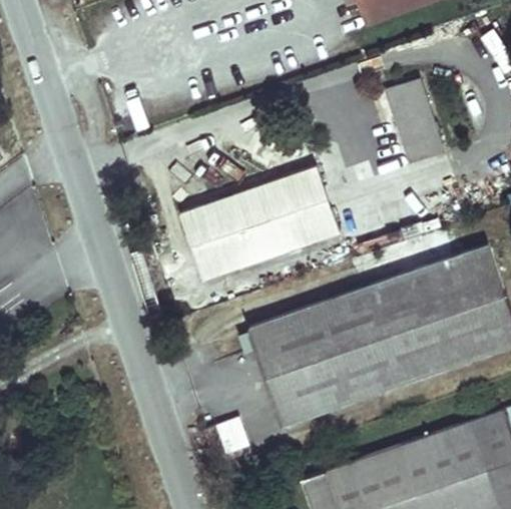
[(385,89),(410,161),(443,150),(419,77),(385,89)]
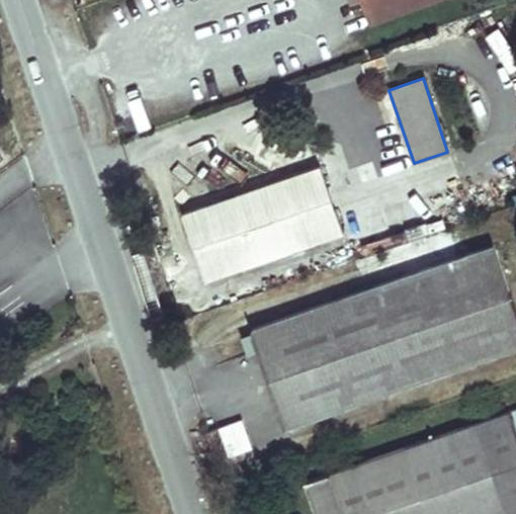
[(341,237),(318,170),(181,218),(204,284),(341,237)]
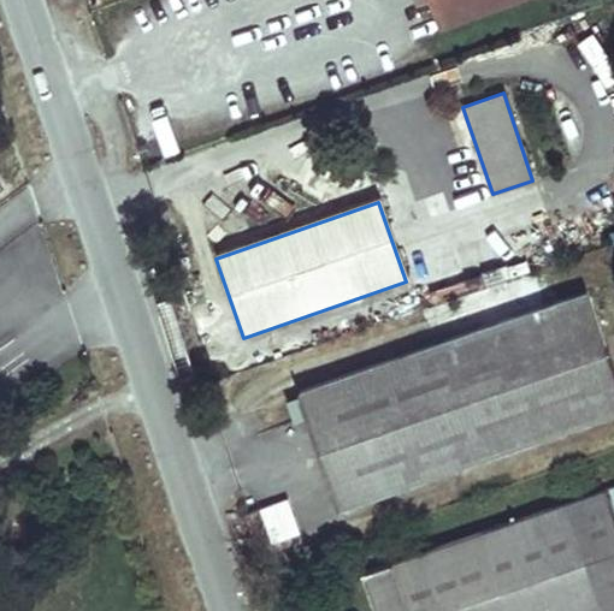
[(613,410),(613,373),(586,294),(301,392),(340,506),(613,410)]
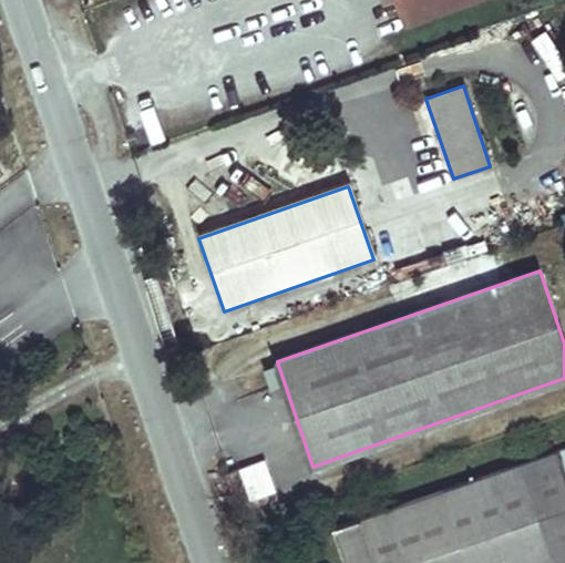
[(564,472),(564,448),(521,464),(527,485),(564,472)]
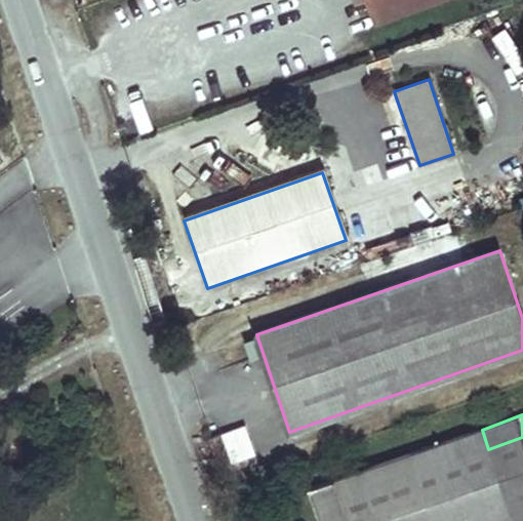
[(513,520),(488,449),(482,430),(309,489),(320,520),(513,520)]
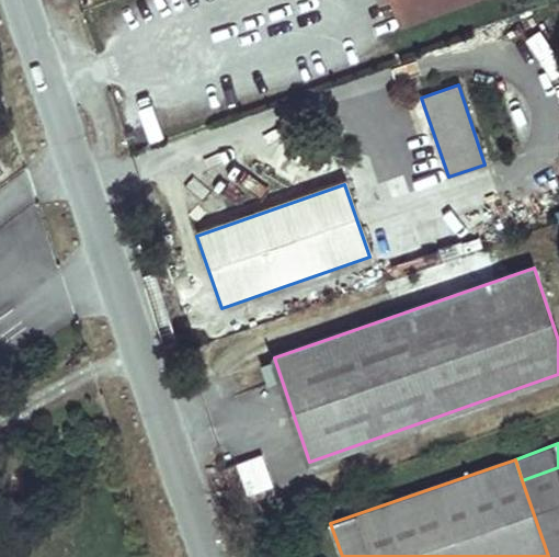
[(237,469),(223,474),(228,490),(242,486),(237,469)]
